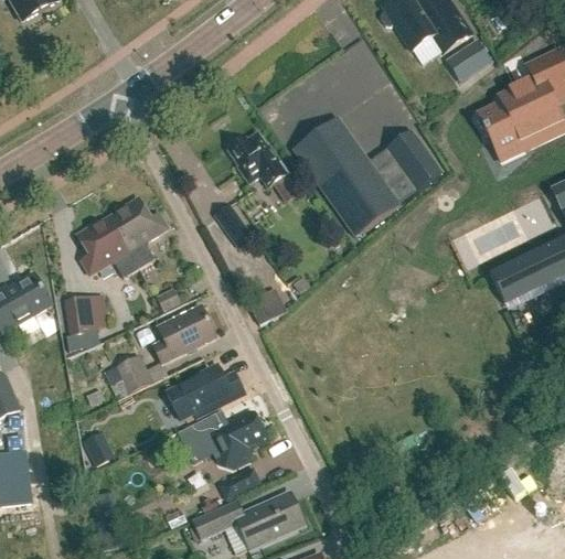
[(9,0),(21,21),(56,1),(55,0),(9,0)]
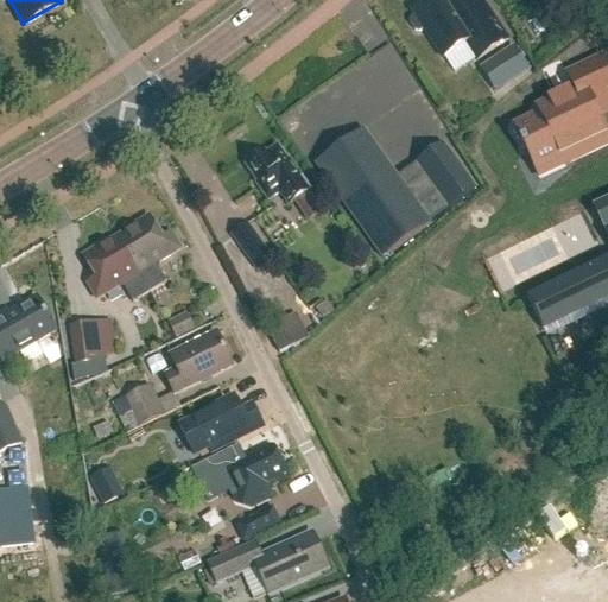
[(418,0),(410,6),(413,11),(410,14),(409,19),(415,27),(419,29),(423,25),(442,54),(464,39),(475,56),(507,35),(483,0),(418,0)]
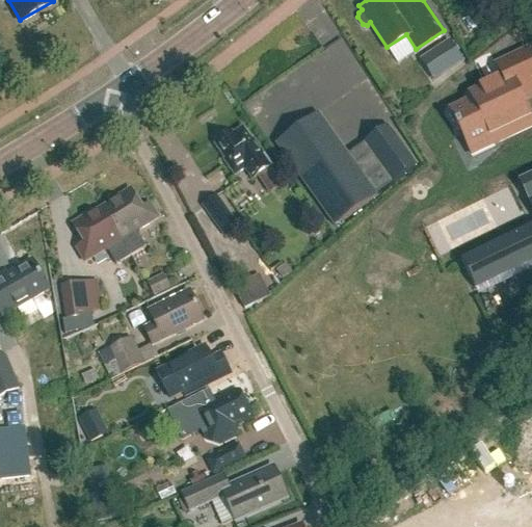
[(435,81),(453,69),(452,67),(466,58),(450,35),(419,57),(435,81)]
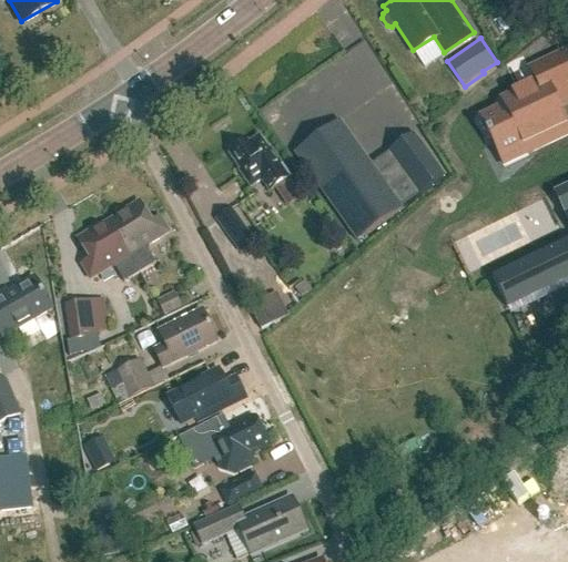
[(501,103),(478,115),(494,145),(517,133),(523,144),(566,122),(546,84),(555,79),(560,89),(567,84),(567,64),(559,48),(525,65),(533,79),(498,96),(501,103)]
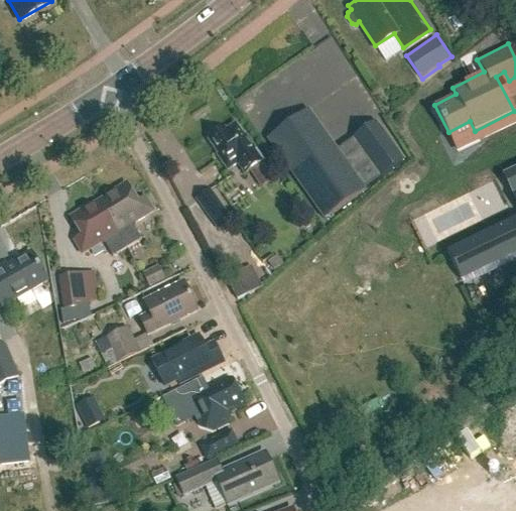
[(336,146),(308,108),(268,136),(326,215),(364,186),(364,185),(403,157),(375,118),(336,146)]
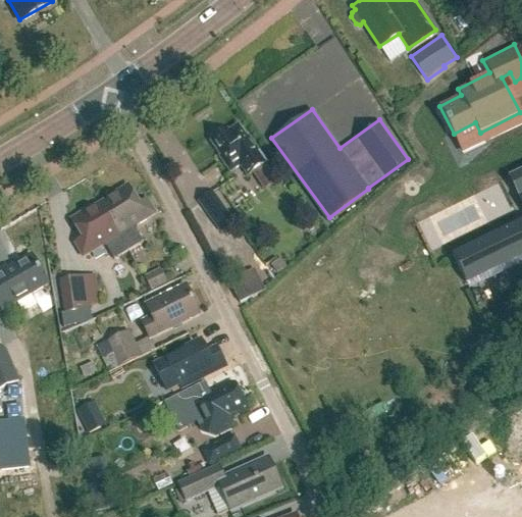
[(246,134),(238,122),(228,128),(227,127),(224,130),(223,127),(220,127),(213,133),(212,136),(213,137),(211,139),(223,156),(222,157),(230,169),(240,162),(247,173),(266,160),(247,133),(246,134)]
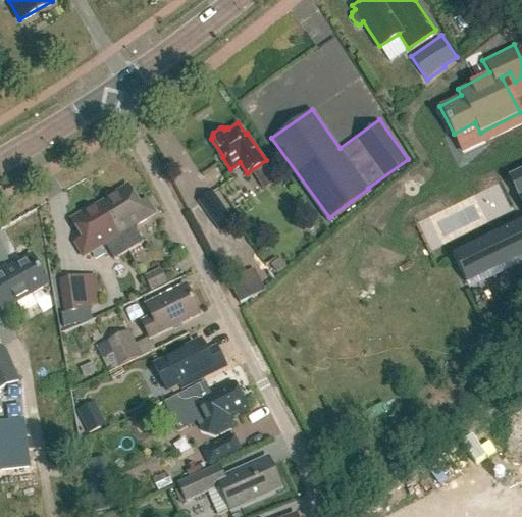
[(521,167),(507,175),(521,204),(521,218),(453,254),(466,279),(521,251),(521,167)]
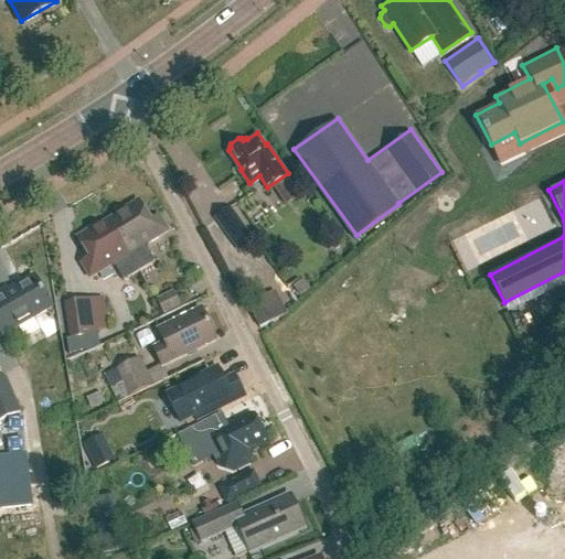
[(108,217),(139,268),(155,258),(147,246),(144,245),(145,238),(149,239),(168,228),(159,214),(151,218),(138,197),(125,205),(125,206),(108,217)]
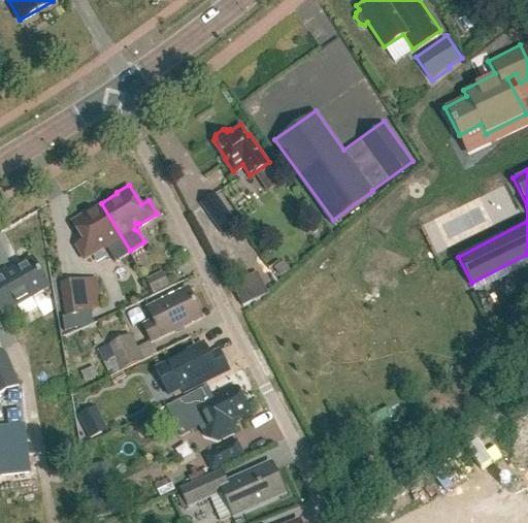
[(223,232),(236,222),(215,192),(201,201),(223,232)]
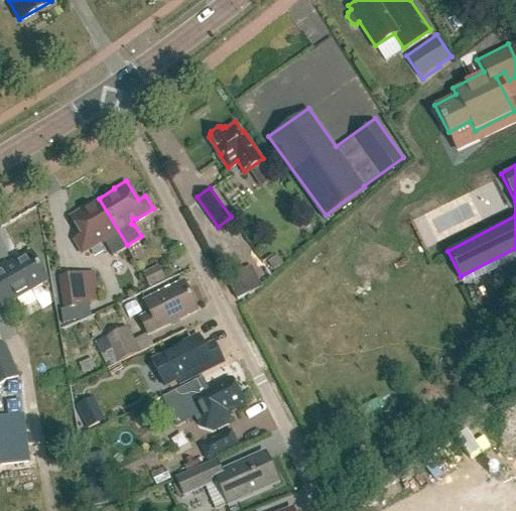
[(113,254),(127,245),(99,199),(84,208),(83,207),(71,214),(82,233),(75,238),(83,251),(100,240),(101,237),(107,238),(106,242),(113,254)]
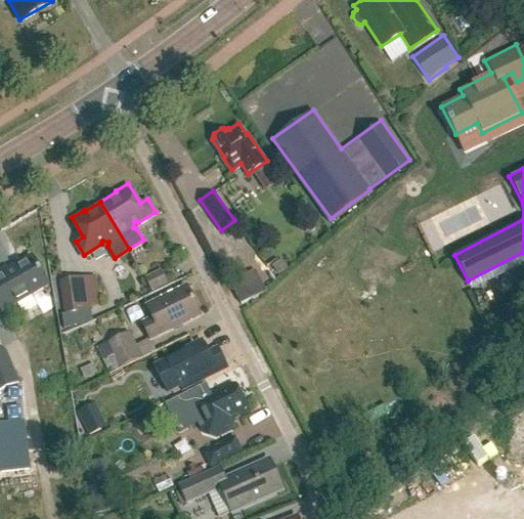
[(0,303),(3,308),(48,282),(32,253),(8,266),(6,263),(0,266),(0,303)]
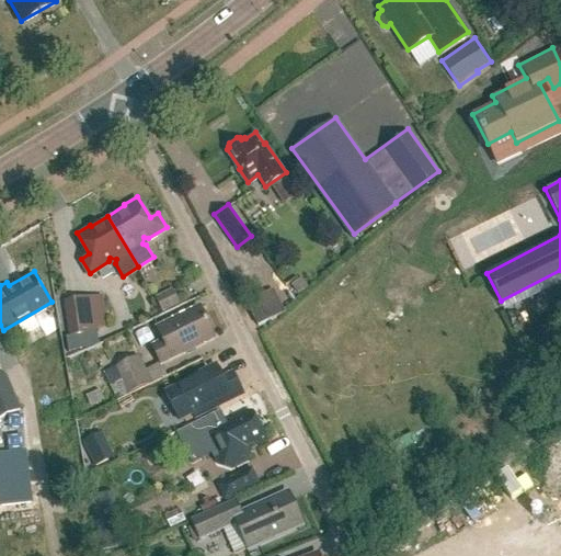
[(156,294),(162,308),(180,299),(173,285),(156,294)]
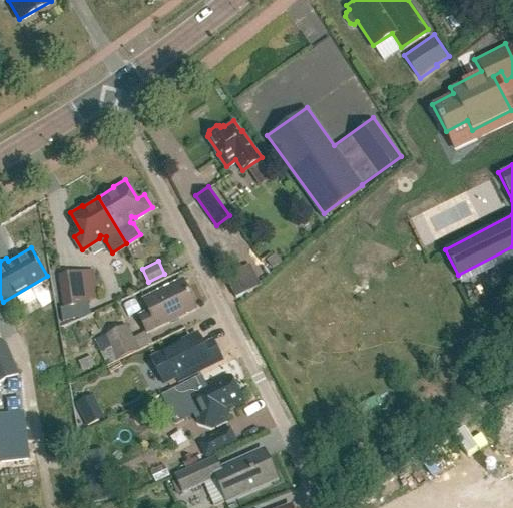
[(98,296),(94,268),(77,271),(59,273),(63,305),(82,303),(81,298),(98,296)]
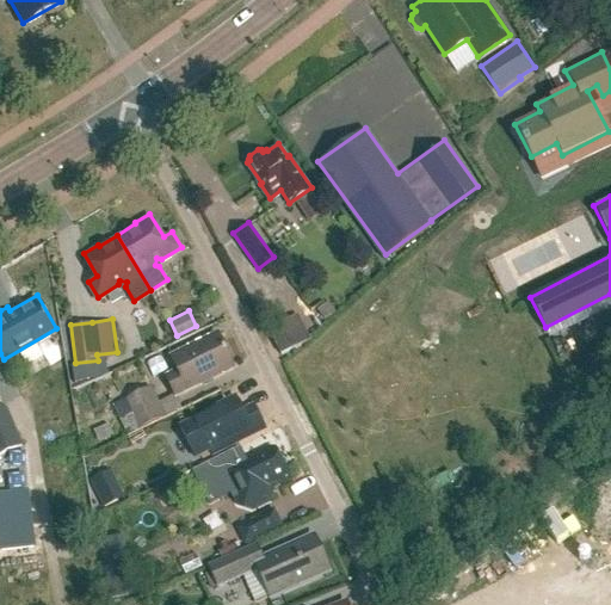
[(282,351),(283,351),(292,345),(283,326),(272,332),(282,351)]
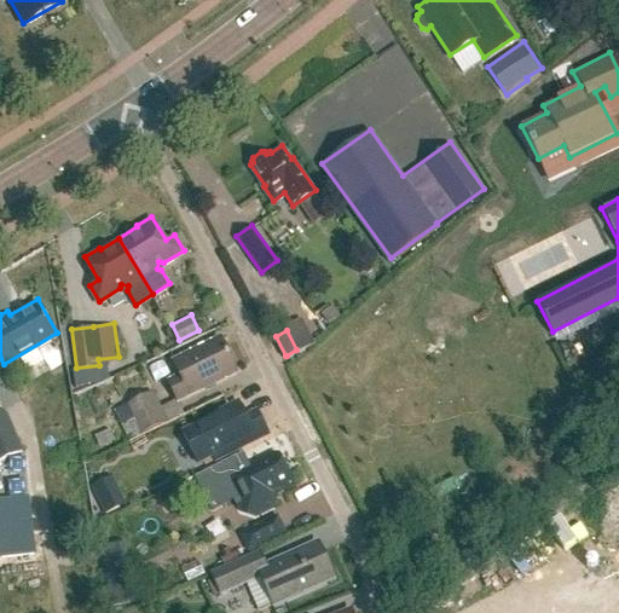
[(178,398),(237,369),(220,334),(173,357),(180,371),(168,379),(178,398)]
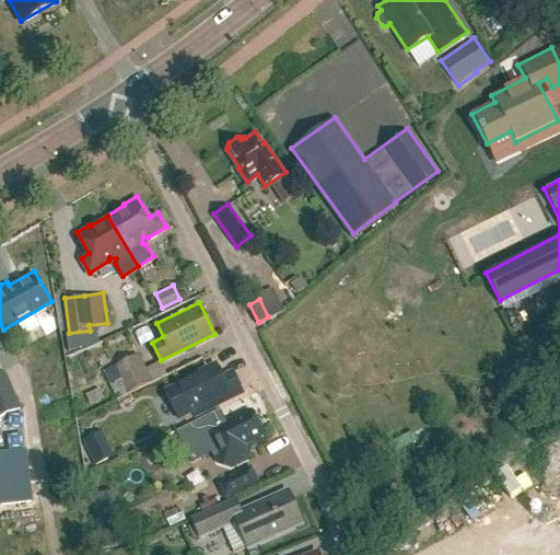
[(103,368),(116,395),(127,390),(152,379),(139,351),(115,362),(103,368)]
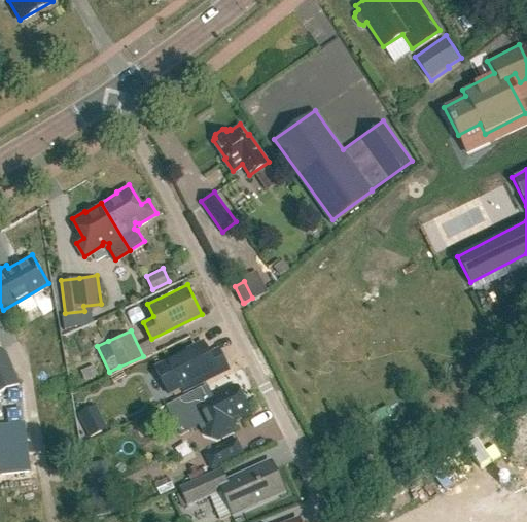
[(211,355),(204,339),(179,351),(180,353),(156,364),(169,390),(181,385),(183,388),(229,367),(220,351),(211,355)]
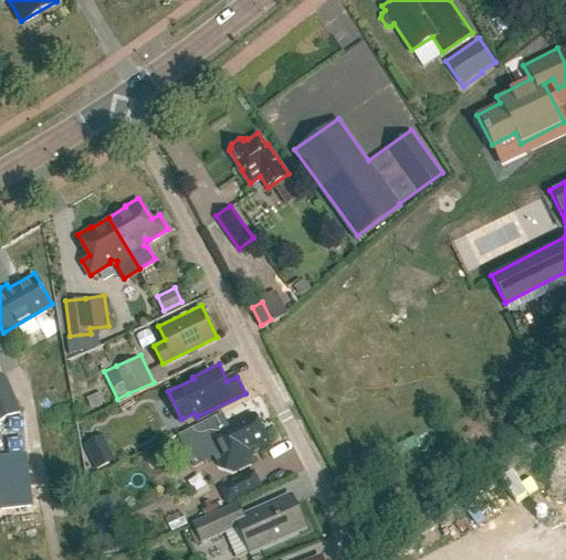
[(0,416),(20,408),(3,372),(0,373),(0,416)]
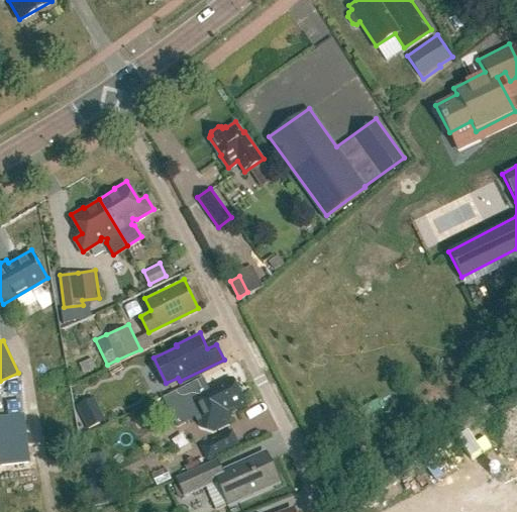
[(228,381),(226,376),(211,383),(210,383),(197,390),(193,401),(203,422),(213,427),(227,420),(231,410),(245,403),(233,379),(228,381)]
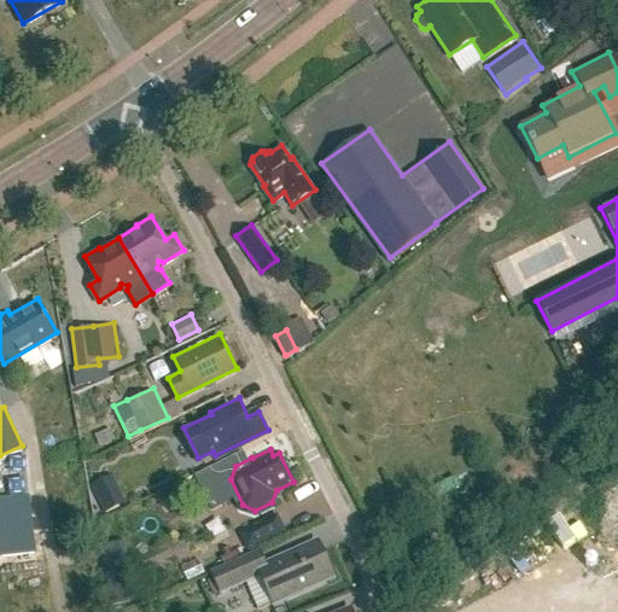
[(28,491),(0,495),(0,537),(1,552),(35,548),(28,491)]
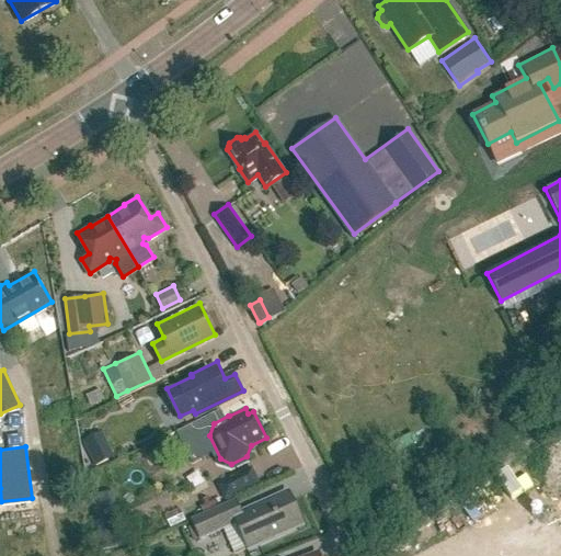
[(96,462),(109,456),(103,446),(91,452),(96,462)]
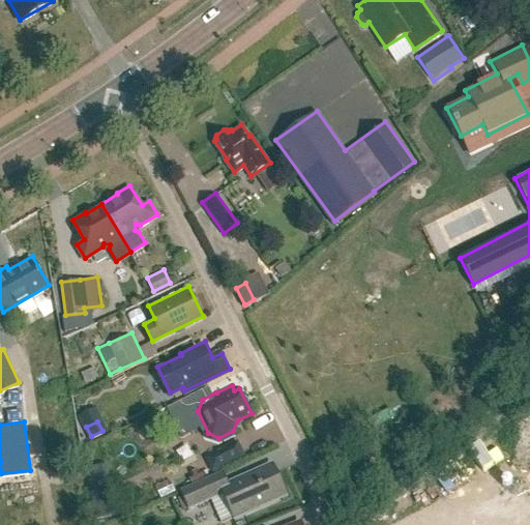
[(211,469),(244,453),(237,438),(204,456),(211,469)]
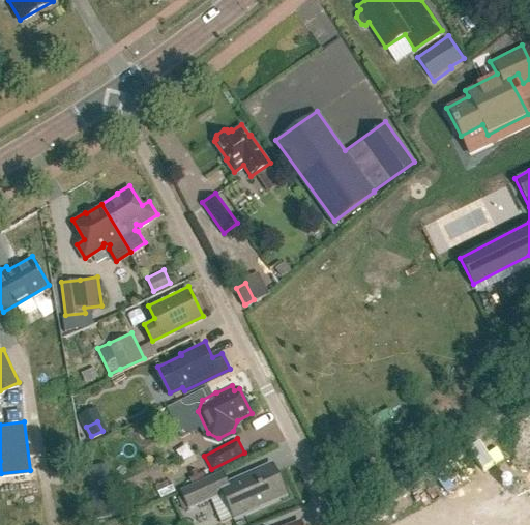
[(269,469),(267,464),(228,482),(223,470),(181,487),(188,504),(211,495),(222,519),(233,514),(233,515),(286,492),(275,467),(269,469)]
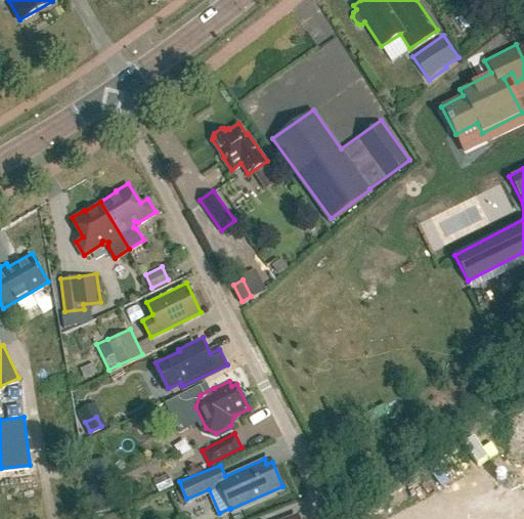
[(187,467),(190,474),(204,468),(201,462),(197,463),(195,461),(188,464),(189,466),(187,467)]
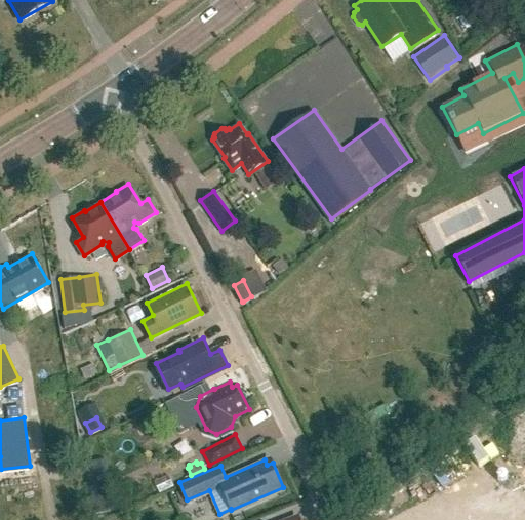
[(92,485),(95,510),(108,508),(105,483),(92,485)]
